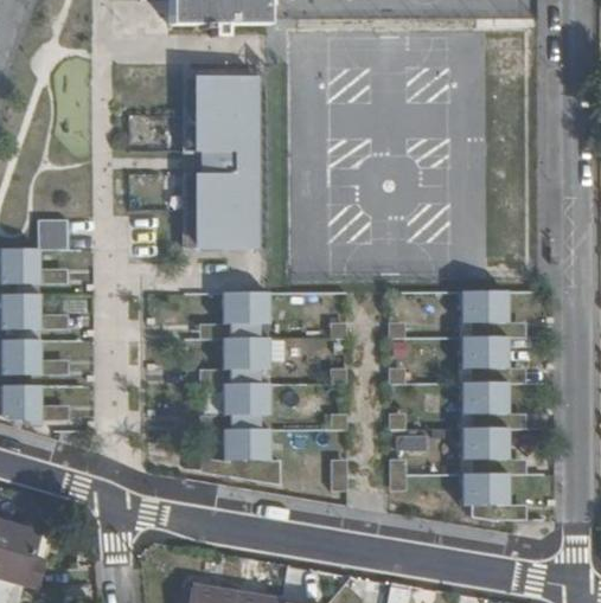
[(174,0),(174,21),(273,21),(272,0),(174,0)]
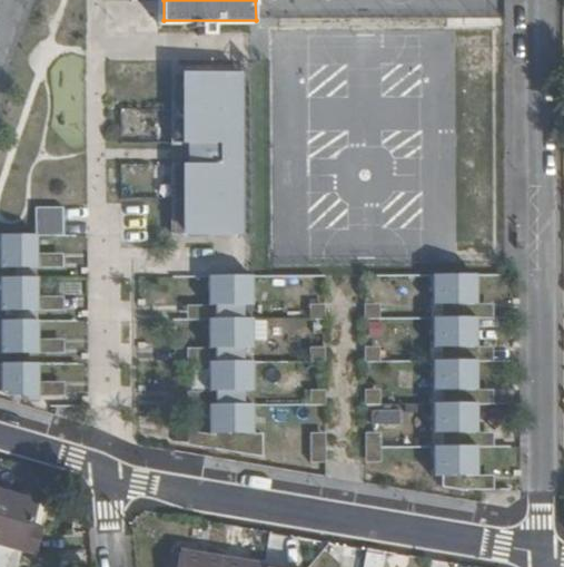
[(246,140),(246,69),(190,70),(191,104),(178,104),(178,106),(177,142),(189,142),(246,140)]
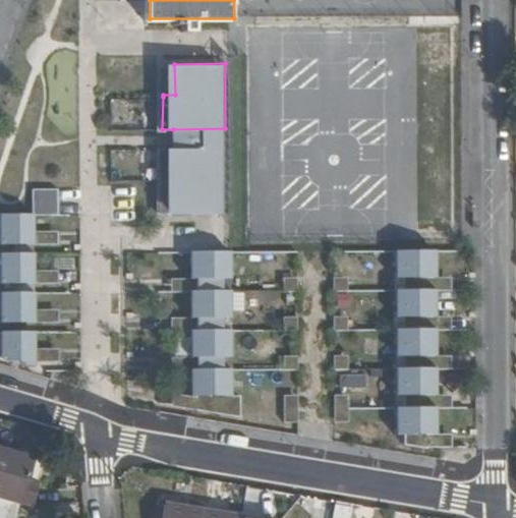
[(174,64),(162,64),(163,95),(175,95),(174,64)]
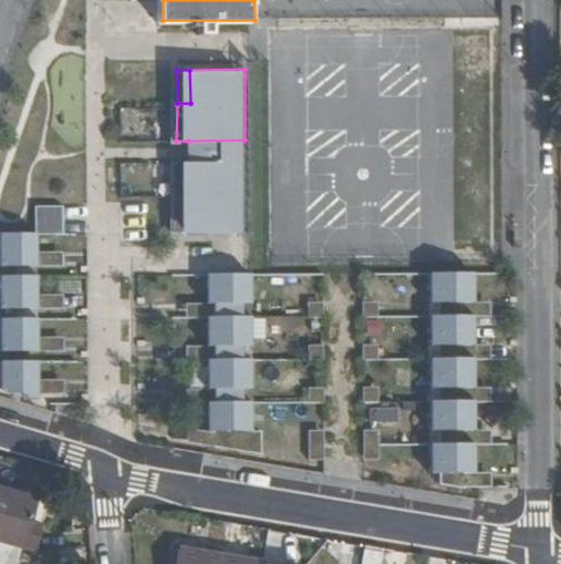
[(245,140),(188,141),(188,151),(188,162),(245,161),(245,140)]
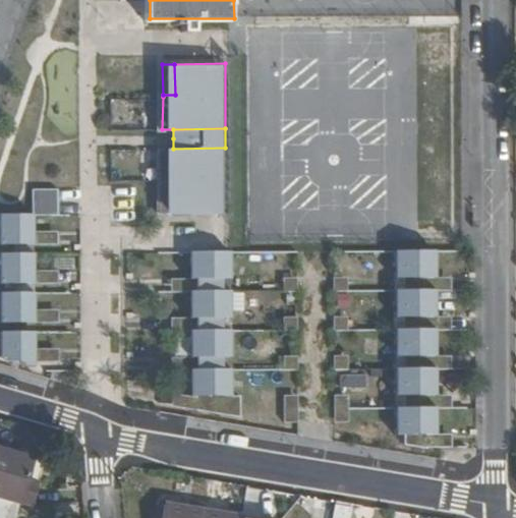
[(174,214),(225,213),(225,148),(173,149),(162,149),(163,183),(174,183),(174,214)]
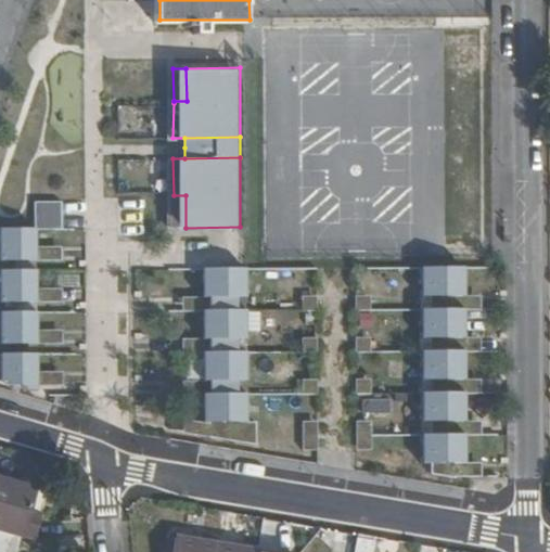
[(186,195),(174,195),(173,229),(186,228),(186,195)]
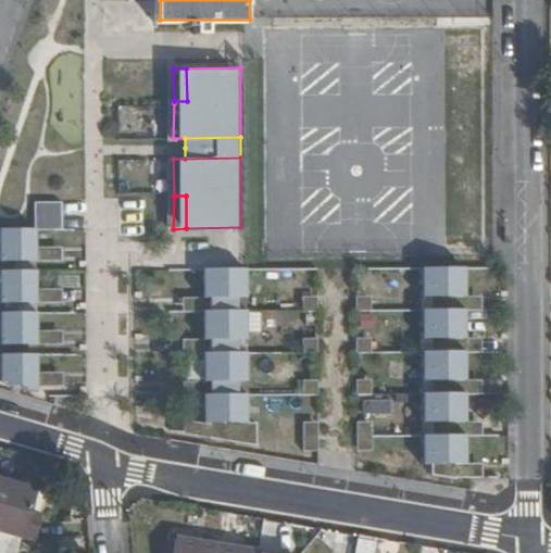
[(64,202),(38,203),(39,231),(64,230),(64,202)]
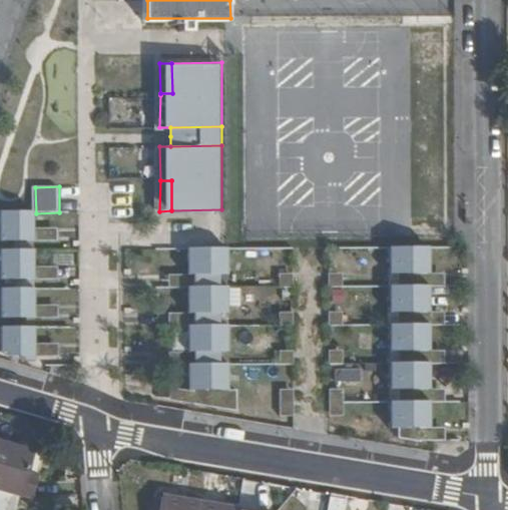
[(36,213),(2,214),(2,243),(36,242),(35,229),(36,213)]
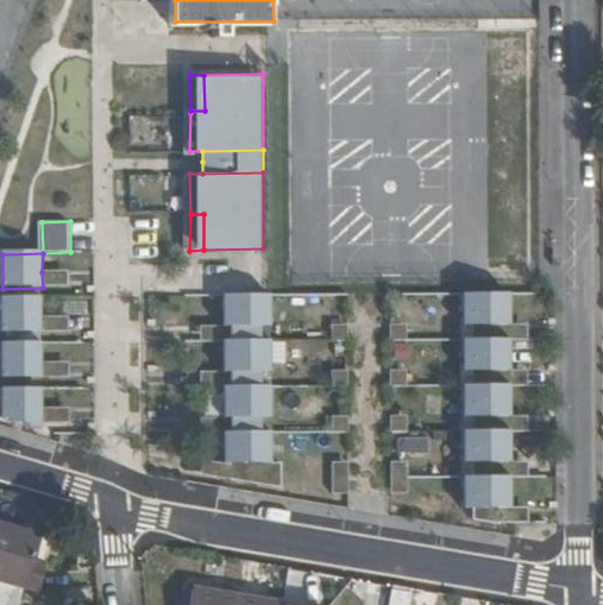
[(71,271),(42,272),(43,288),(71,287),(71,271)]
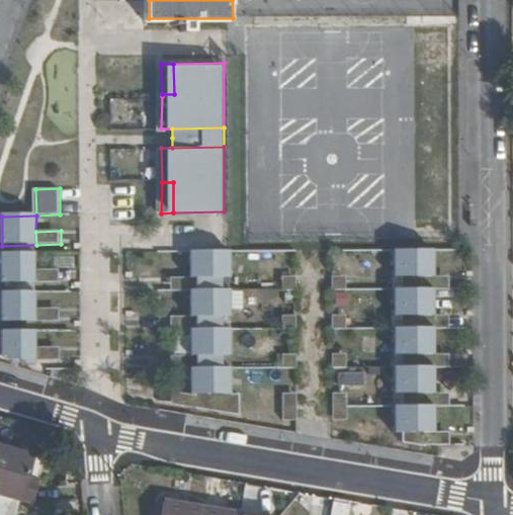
[(423,447),(427,447),(427,433),(433,433),(434,407),(428,407),(428,394),(434,394),(434,367),(428,367),(428,354),(435,354),(435,328),(429,328),(429,315),(435,315),(436,289),(429,289),(430,275),(435,275),(436,248),(397,248),(396,276),(405,275),(404,287),(396,287),(395,315),(404,316),(404,327),(395,327),(395,354),(403,354),(403,366),(394,366),(394,394),(402,394),(402,406),(394,407),(393,433),(402,433),(402,443),(423,447)]
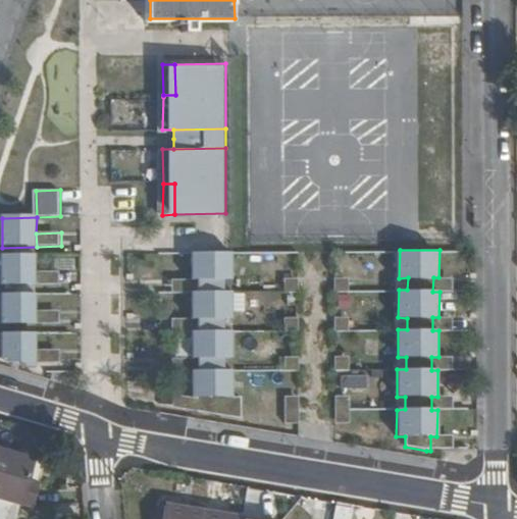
[(196,412),(240,419),(240,398),(230,398),(231,370),(222,370),(222,358),(231,358),(231,329),(223,330),(223,318),(233,318),(233,291),(223,290),(224,278),(233,278),(234,251),(193,251),(192,278),(199,278),(199,293),(192,293),(192,318),(198,318),(198,331),(191,331),(191,358),(197,358),(197,371),(190,371),(190,398),(197,399),(196,412)]
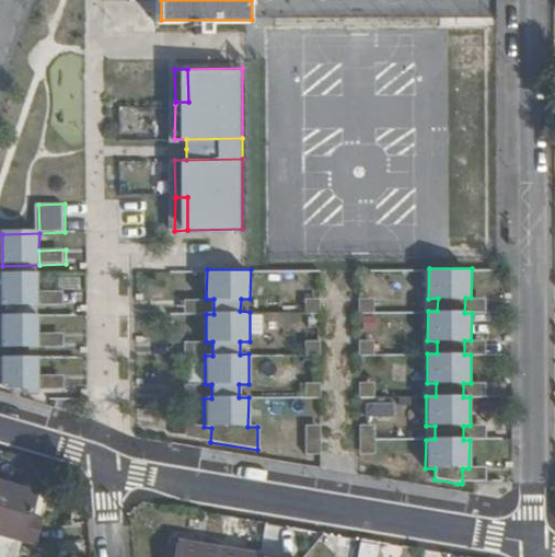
[(38,293),(38,275),(2,276),(2,309),(39,308),(38,293)]
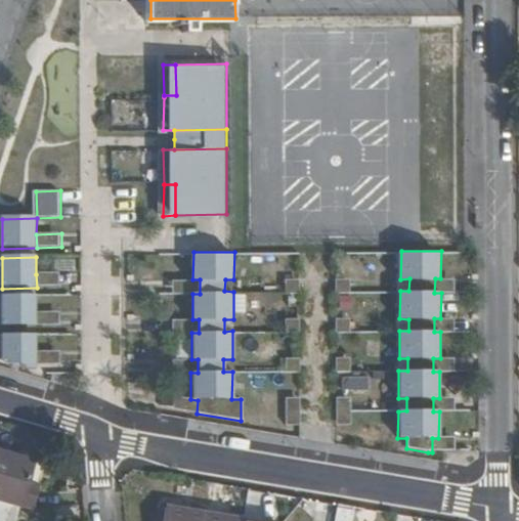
[(60,274),(36,274),(37,288),(61,287),(60,274)]
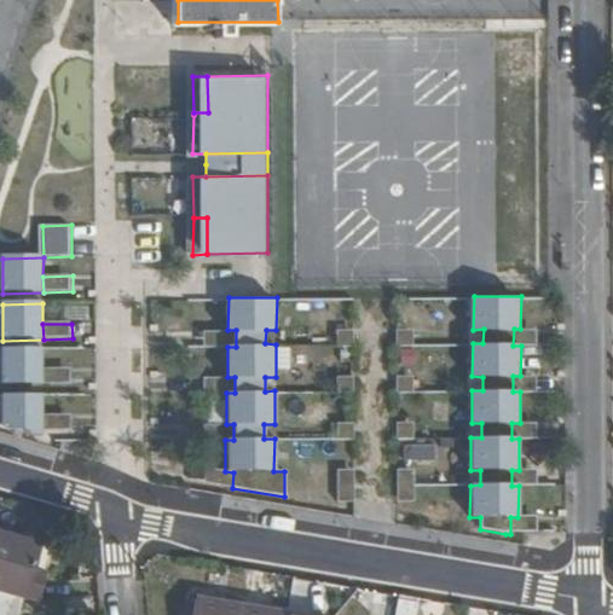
[(520,329),(514,329),(513,346),(521,346),(539,346),(539,329),(520,329)]
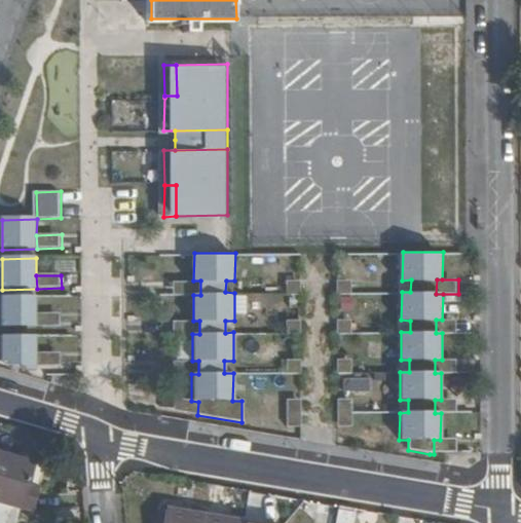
[(200,295),(200,281),(193,281),(175,281),(175,294),(193,295),(200,295)]
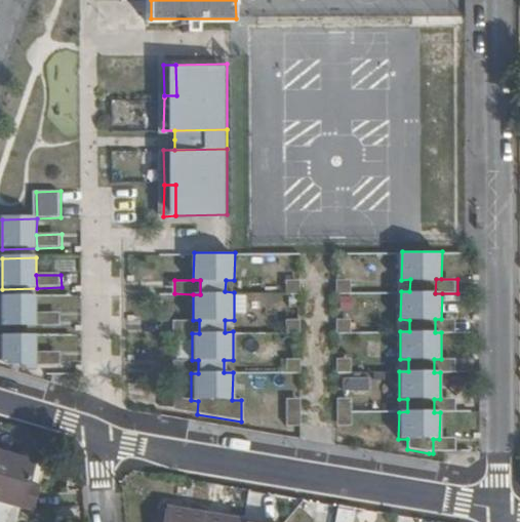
[(2,298),(2,329),(37,328),(36,315),(36,297),(2,298)]
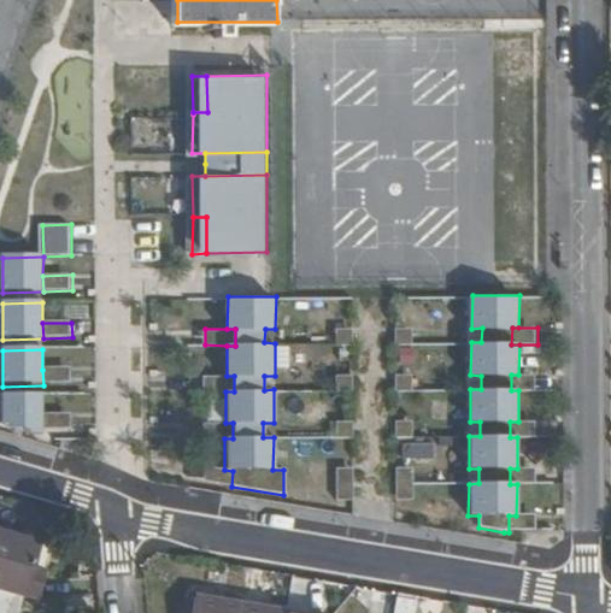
[(72,369),(42,370),(43,385),(72,384),(72,369)]
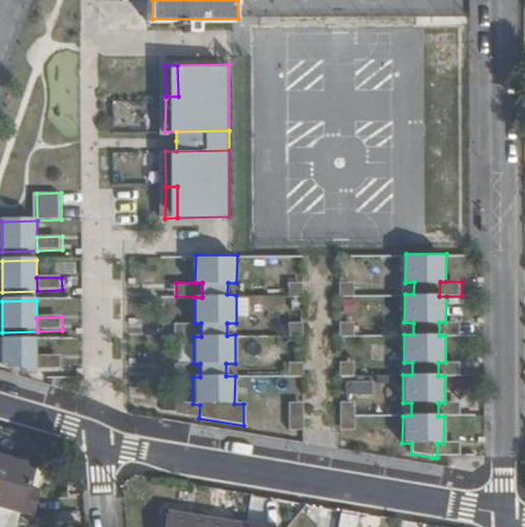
[(445,322),(439,322),(439,335),(445,335),(461,337),(461,322),(445,322)]
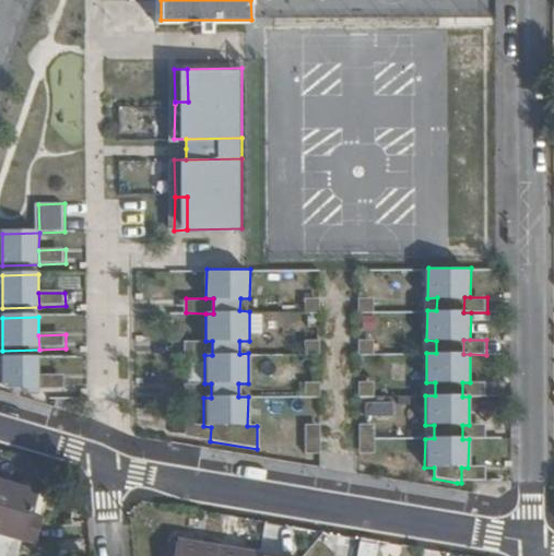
[(212,355),(212,341),(205,341),(186,341),(185,355),(204,355),(212,355)]
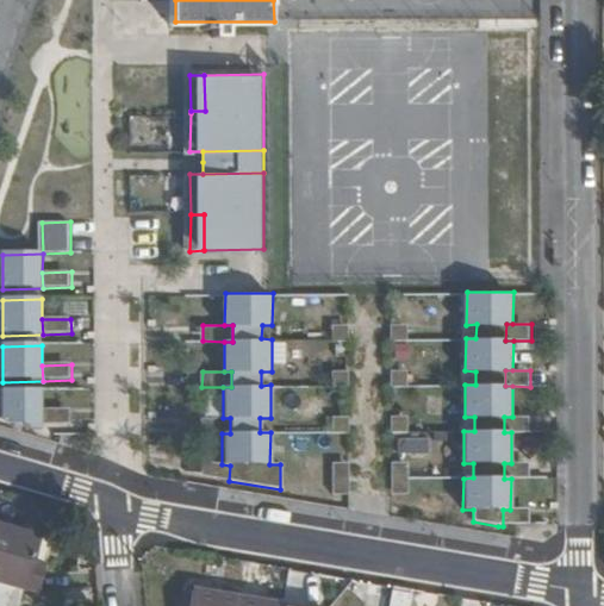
[(42,433),(42,428),(43,412),(42,392),(2,393),(2,423),(42,433)]
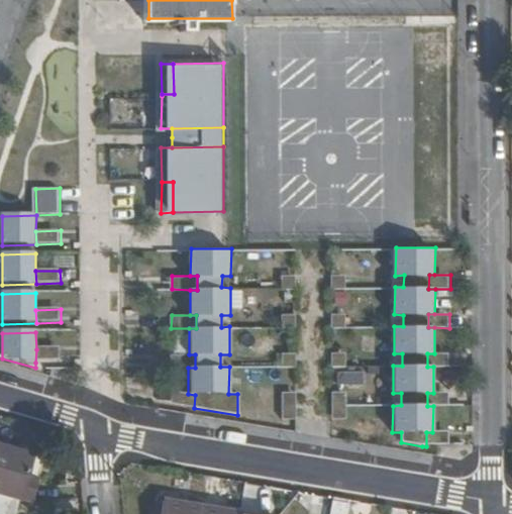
[(61,348),(36,349),(35,363),(61,362),(61,348)]
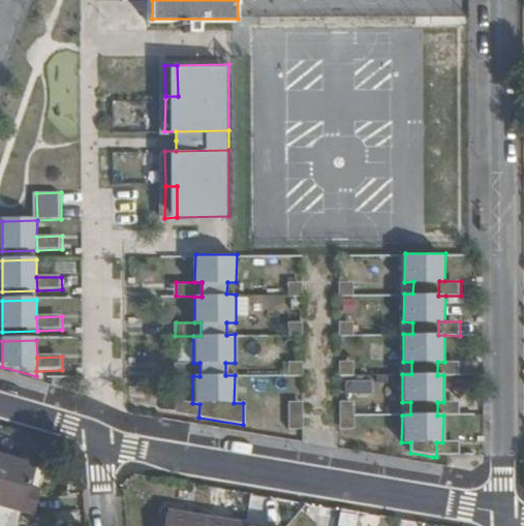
[(444,362),(437,362),(437,375),(443,375),(459,375),(460,362),(444,362)]
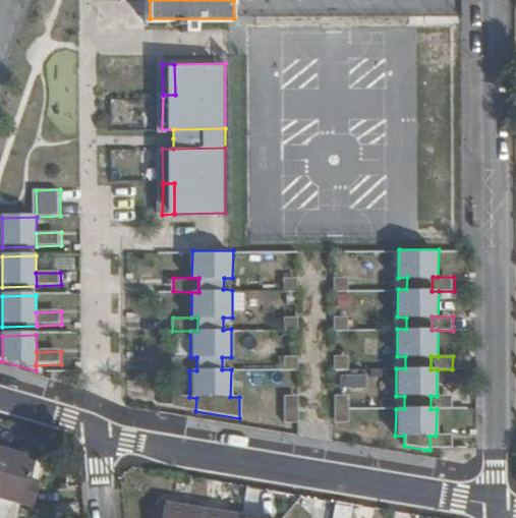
[(196,370),(196,357),(190,357),(172,358),(172,370),(189,370),(196,370)]
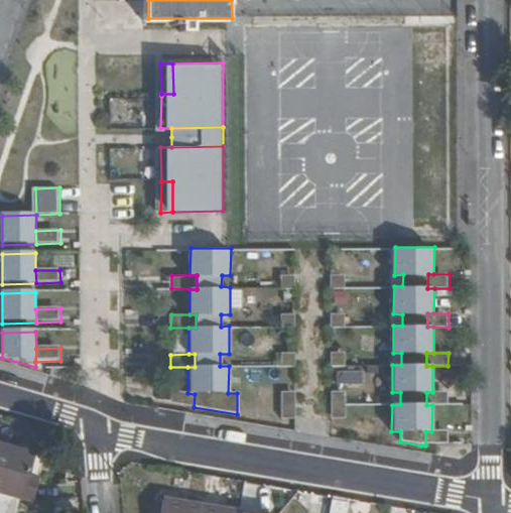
[(343,368),(343,380),(368,379),(367,367),(343,368)]
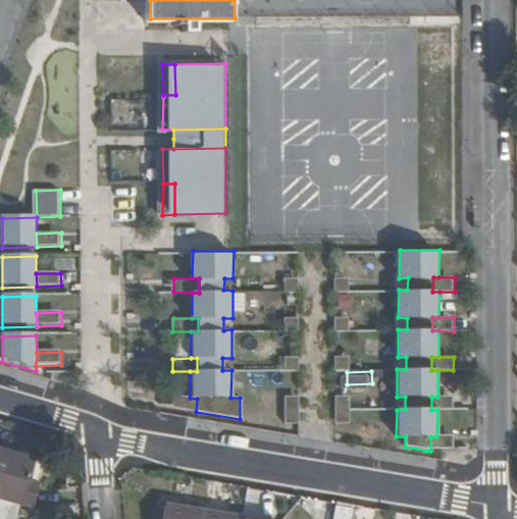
[(341,392),(339,419),(352,420),(355,393),(341,392)]
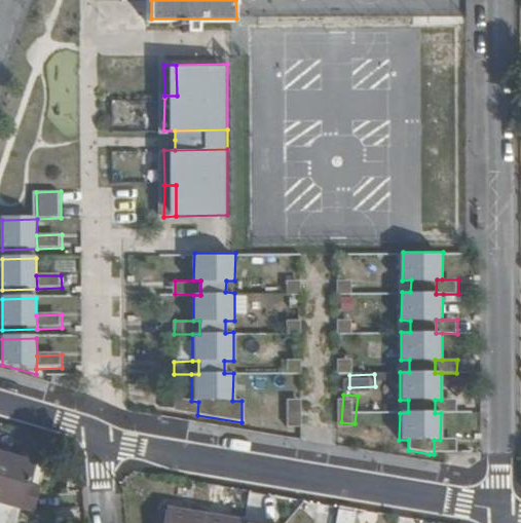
[(306,422),(306,396),(292,396),(292,423),(306,422)]
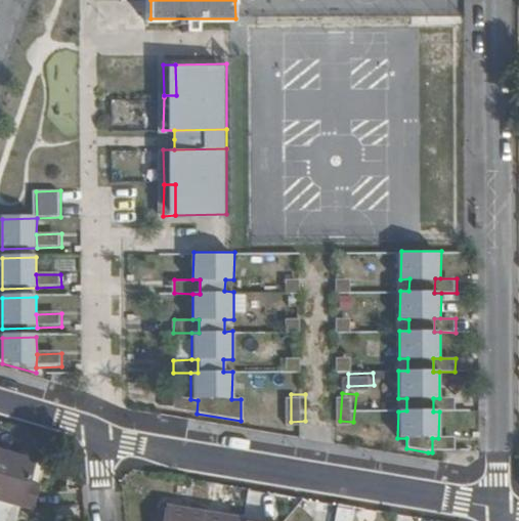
[(439,398),(433,398),(433,411),(439,411),(455,411),(455,398),(439,398)]
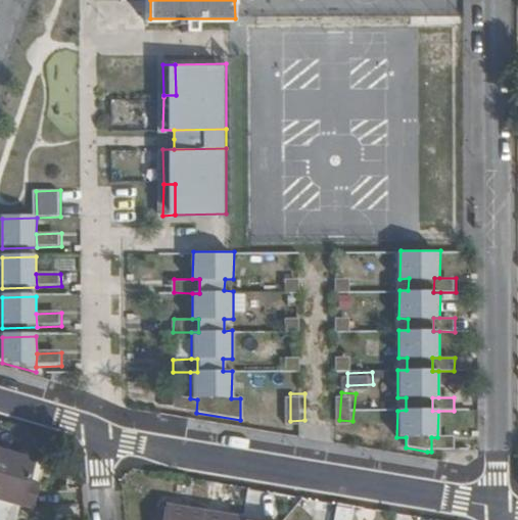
[(437,437),(431,437),(431,452),(453,451),(453,437),(437,437)]
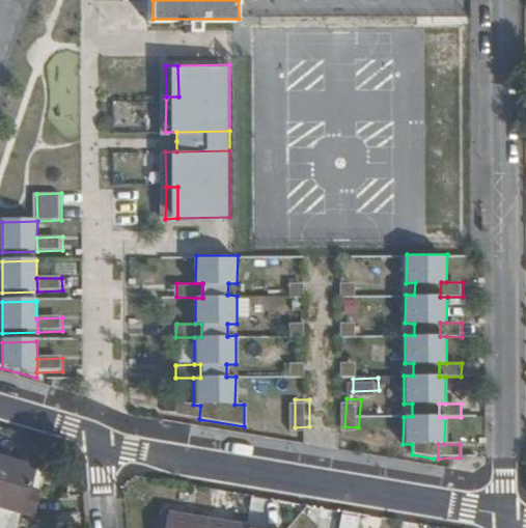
[(44,489),(31,485),(37,463),(0,452),(0,527),(19,527),(23,512),(21,512),(22,509),(24,510),(24,509),(36,513),(44,489)]
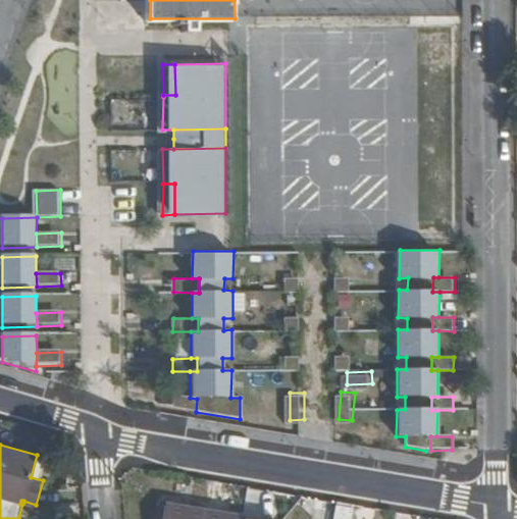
[(226,518),(228,511),(169,501),(165,518),(226,518)]
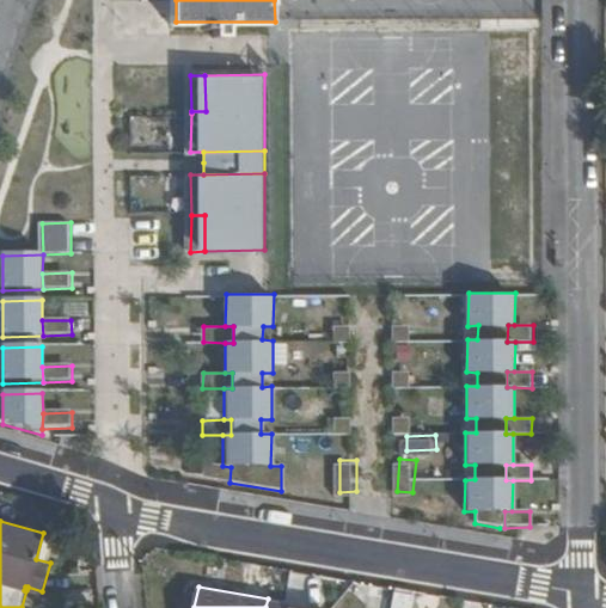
[(415,607),(417,596),(397,593),(395,607),(415,607)]
